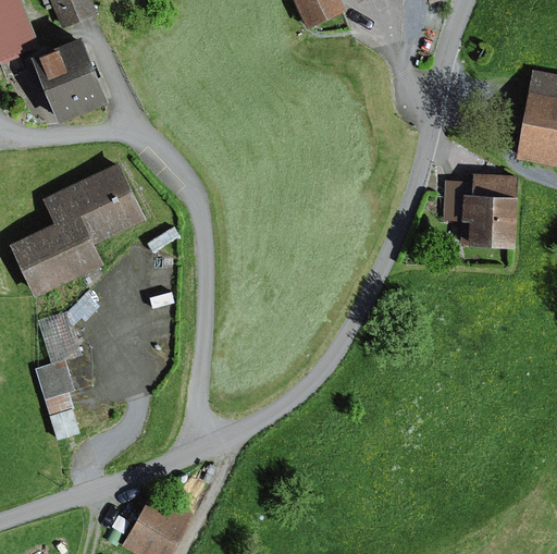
[(0,0),(0,59),(36,45),(17,0),(0,0)]
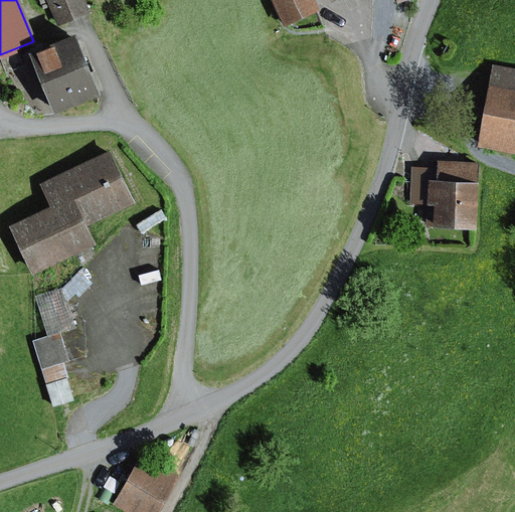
[(43,0),(54,24),(87,11),(80,0),(43,0)]
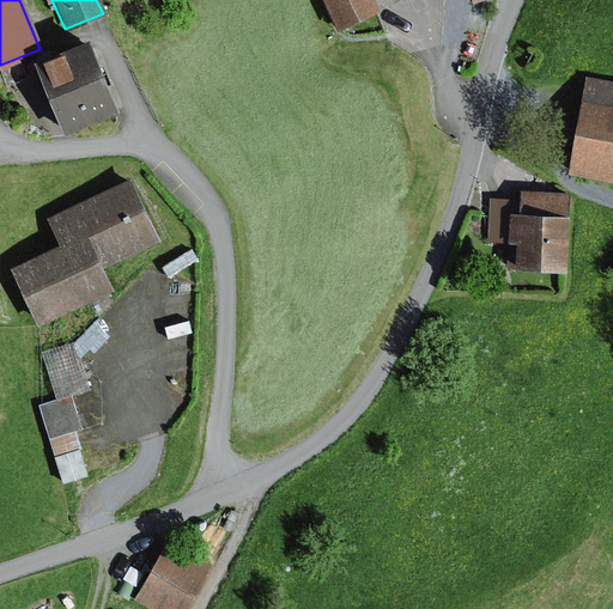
[(325,0),(339,30),(377,12),(371,0),(325,0)]
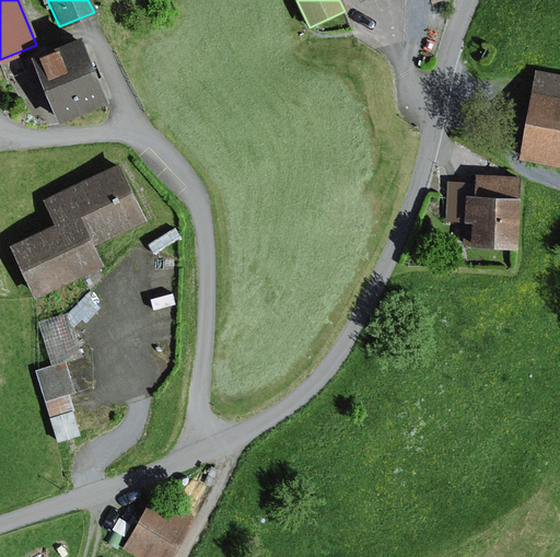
[(77,39),(30,59),(57,125),(104,105),(77,39)]
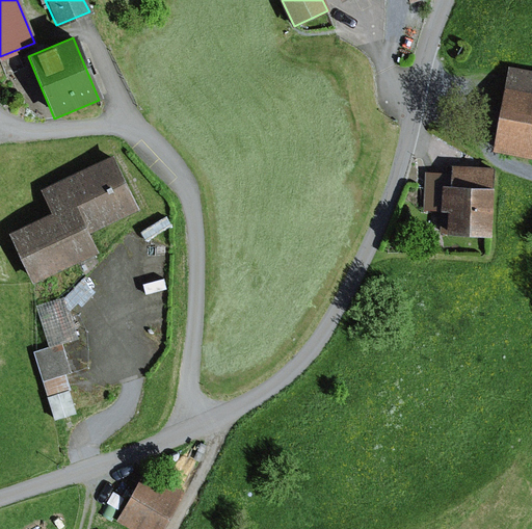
[(531,69),(508,64),(491,149),(531,157),(531,69)]
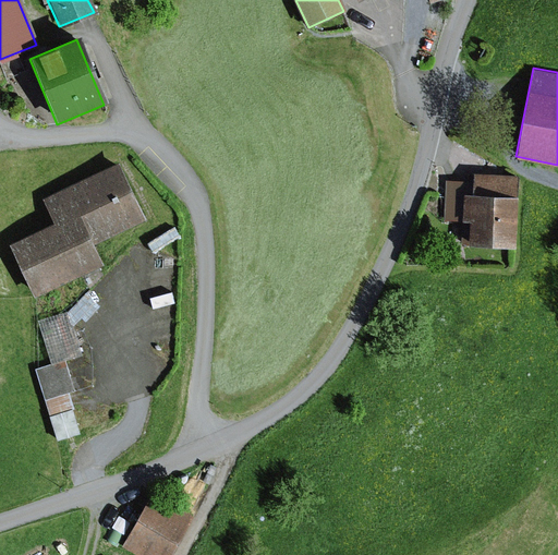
[(53,225),(10,245),(36,299),(102,267),(91,244),(144,219),(118,164),(41,200),(53,225)]
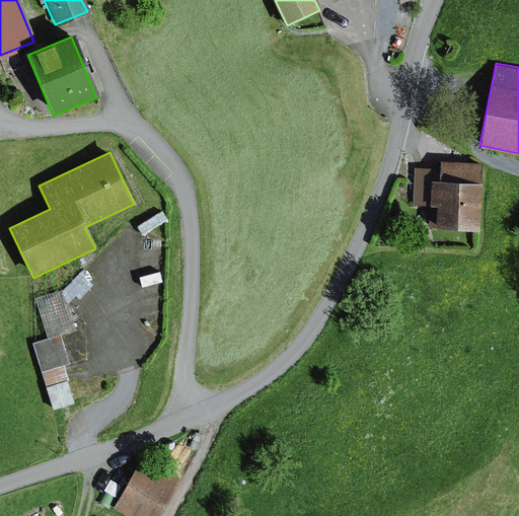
[(437,182),(431,181),(429,207),(437,208),(436,229),(477,232),(482,160),(438,158),(438,168),(437,182)]
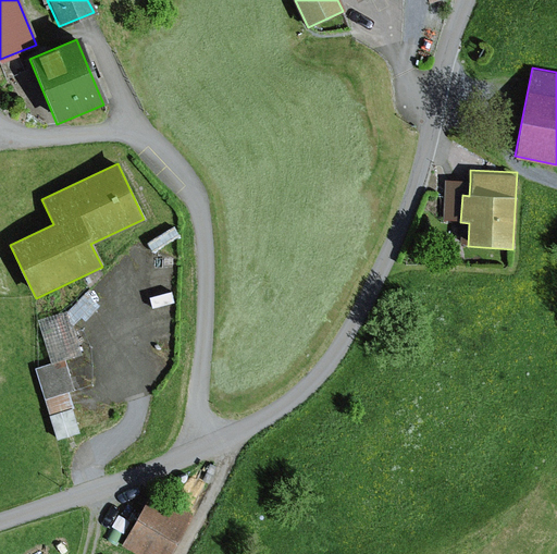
[(443,222),(460,222),(462,195),(469,196),(470,181),(444,180),(443,222)]
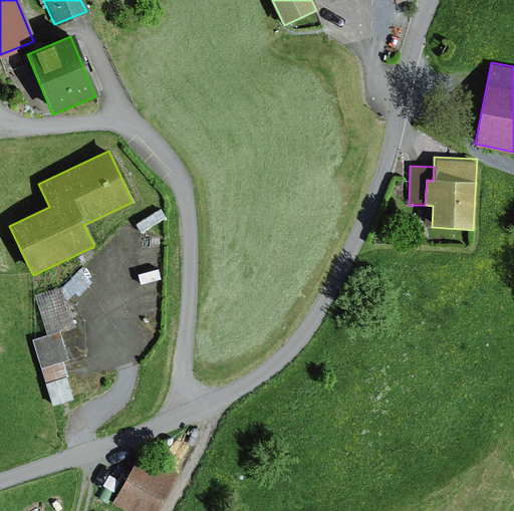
[(159,235),(140,234),(138,263),(157,264),(159,235)]
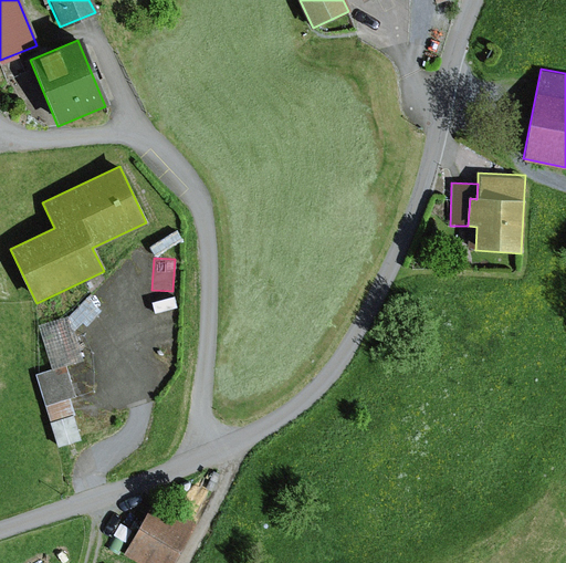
[(90,293),(67,315),(75,337),(105,309),(90,293)]
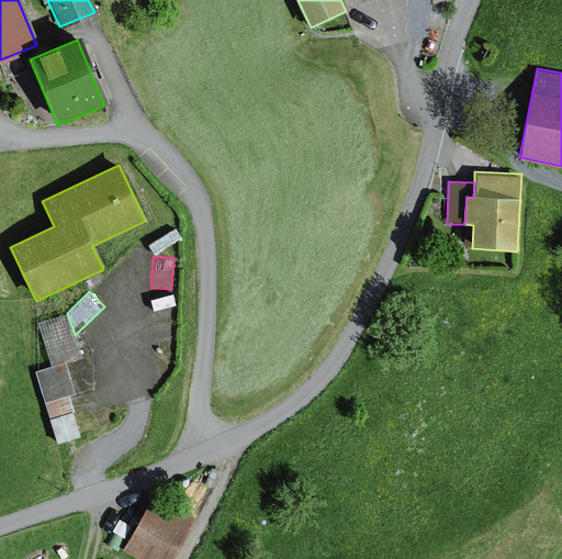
[(38,322),(52,366),(64,362),(81,357),(75,335),(67,313),(38,322)]
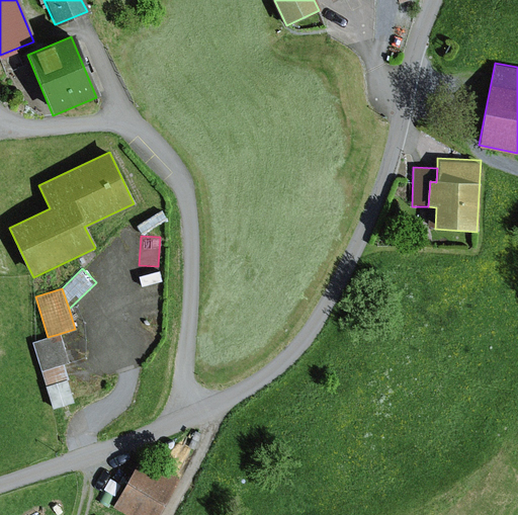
[(48,337),(32,342),(41,369),(68,360),(59,334),(48,337)]
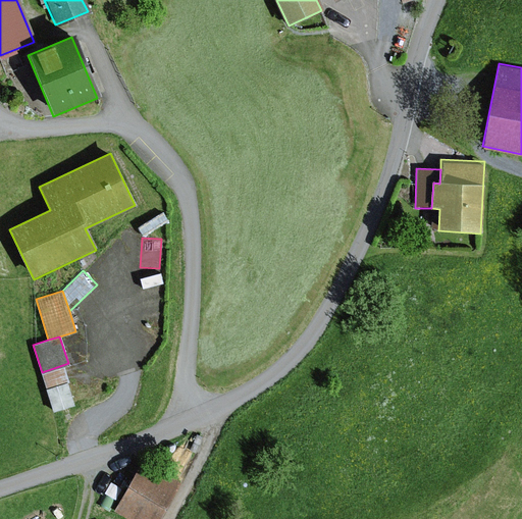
[(67,381),(46,388),(54,413),(75,406),(67,381)]
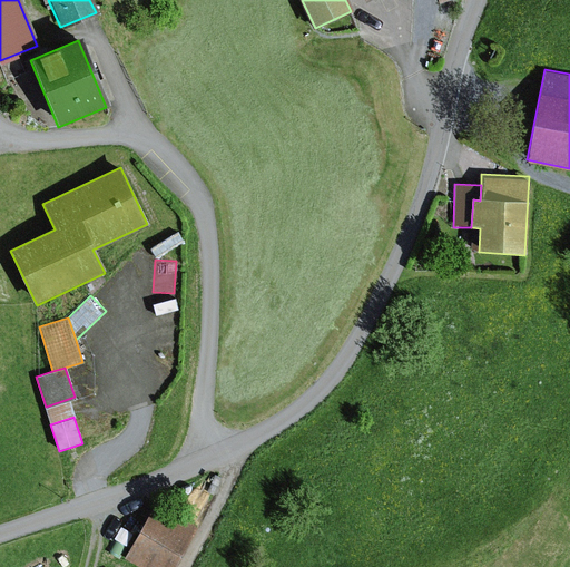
[(173,566),(196,528),(156,504),(124,559),(136,566),(173,566)]
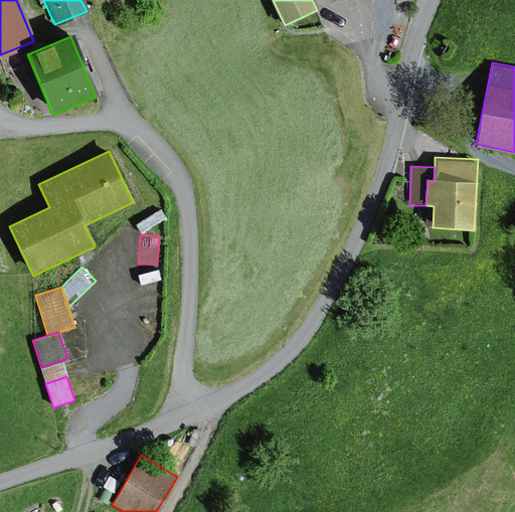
All buildings are outlined.
